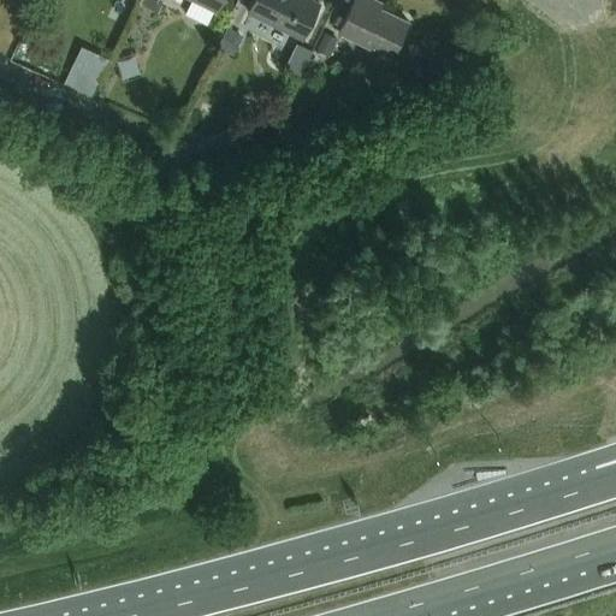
[(315,0),(253,0),(249,10),(303,37),(321,3),(315,0)]
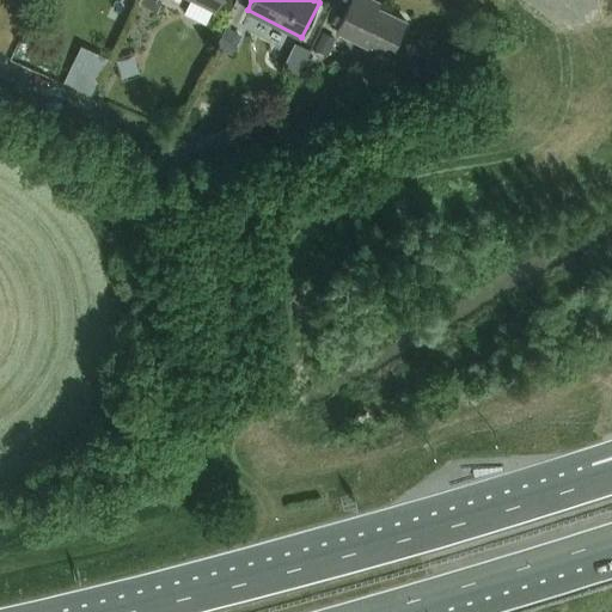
[(374,4),(375,0),(353,0),(337,31),(389,55),(409,19),(374,4)]
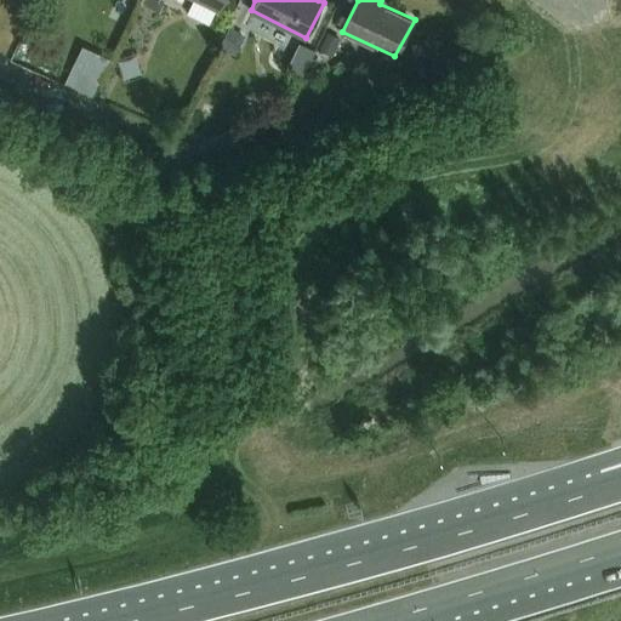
[(329,32),(320,49),(334,55),(341,36),(329,32)]
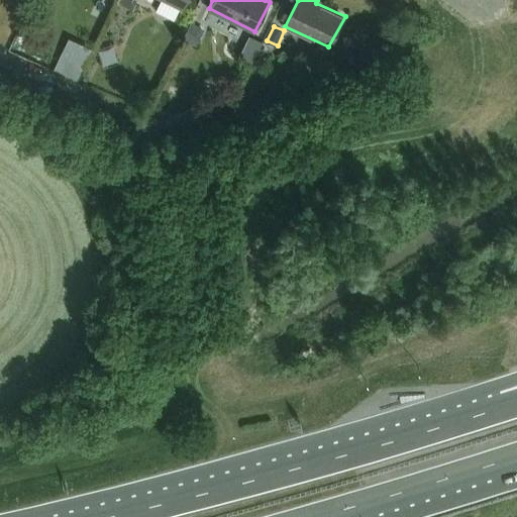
[(249,35),(238,58),(251,64),(263,42),(249,35)]
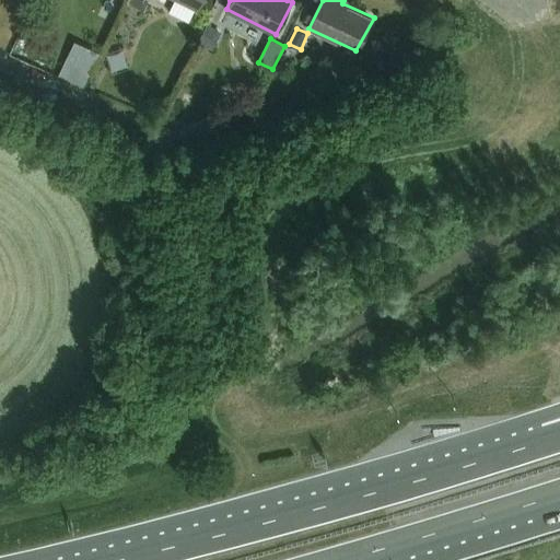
[(72,47),(58,76),(83,88),(96,58),(72,47)]
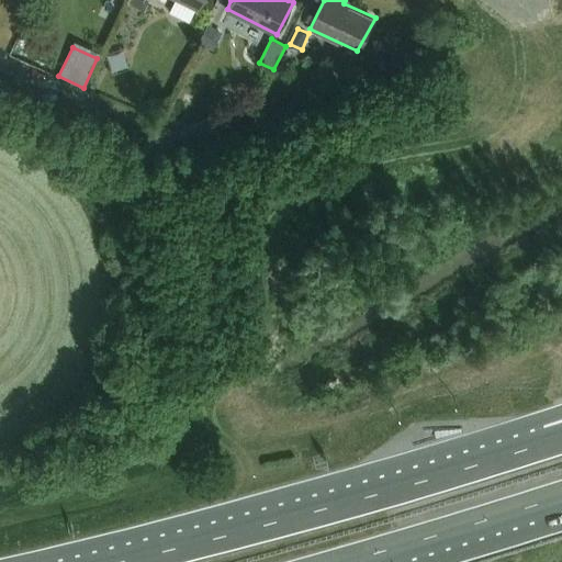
[(148,141),(146,145),(167,154),(168,150),(171,144),(150,135),(148,141)]
